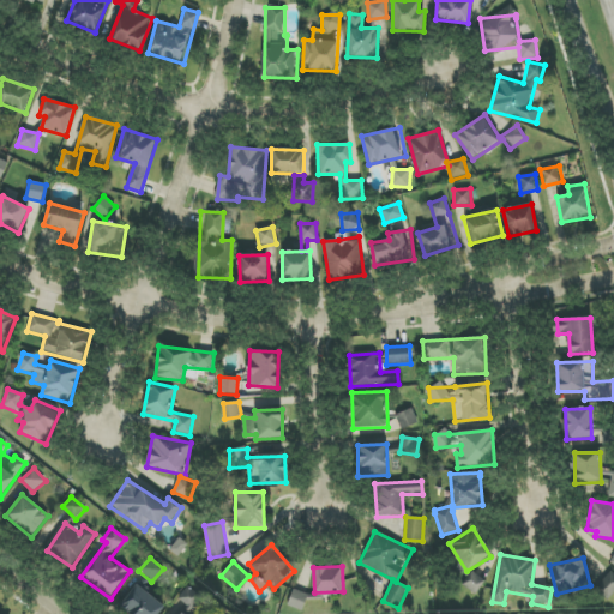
[(476,595),(486,582),(473,572),(463,585),(476,595)]
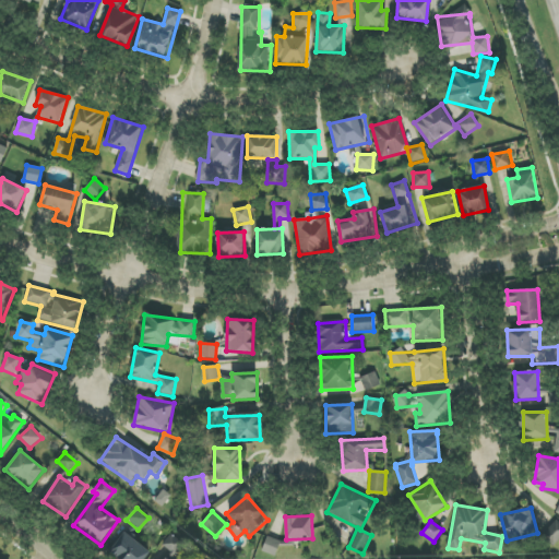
[(145,558),(151,552),(125,532),(108,552),(117,558),(145,558)]
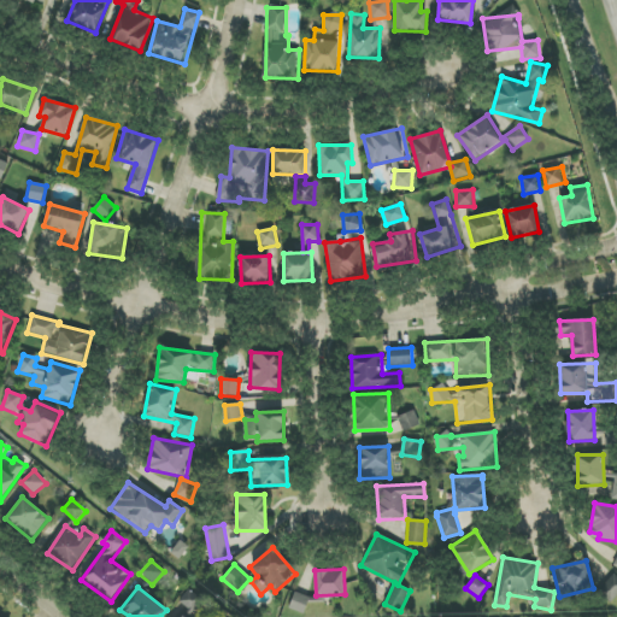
[(180,601),(192,612),(203,600),(189,589),(180,601)]
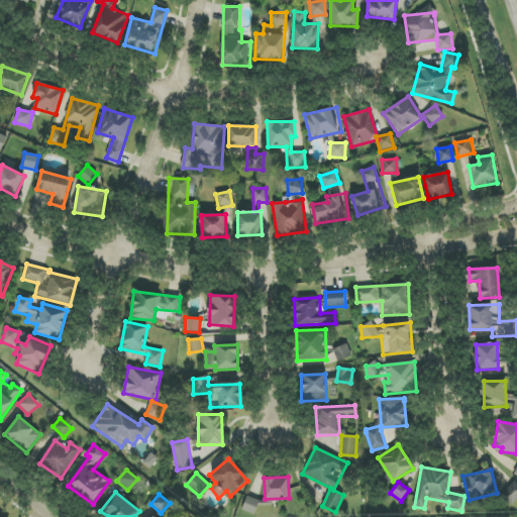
[(243,510),(254,515),(260,501),(248,497),(243,510)]
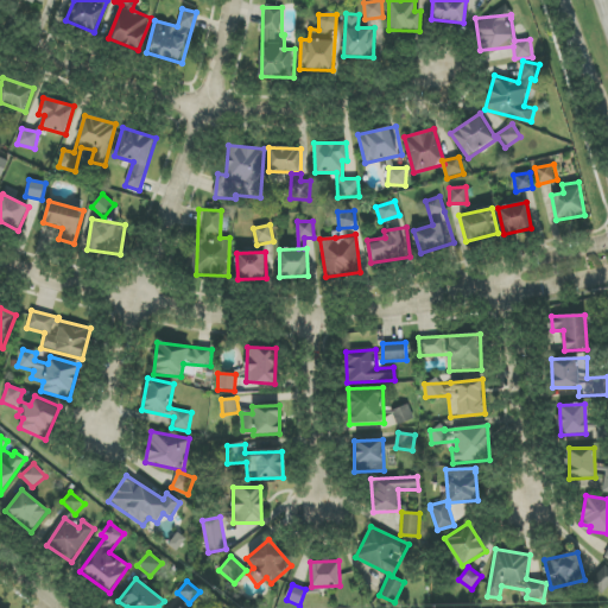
All buildings are outlined.
